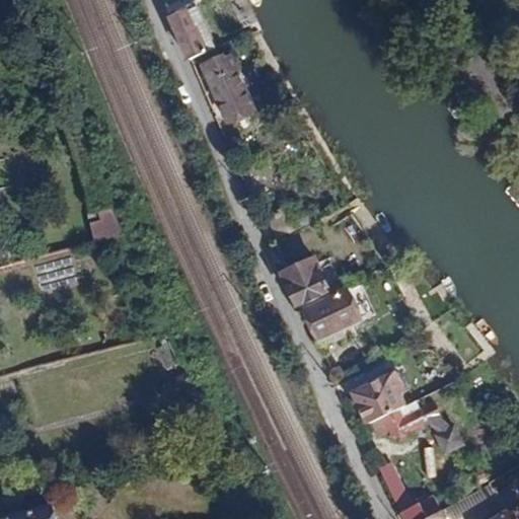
[(167,18),(187,60),(189,59),(205,51),(207,50),(216,46),(198,6),(189,10),(189,9),(188,7),(184,8),(169,16),(166,17),(167,18)]
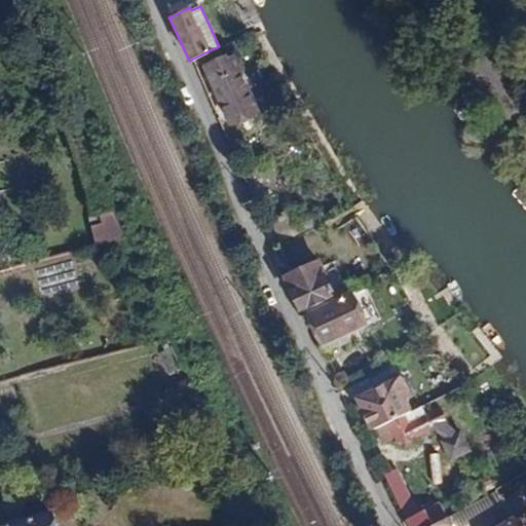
[(205,64),(201,65),(218,102),(224,114),(229,127),(233,125),(240,122),(250,118),(257,114),(261,113),(255,100),(250,87),(246,79),(240,68),(232,51),(229,52),(205,64)]
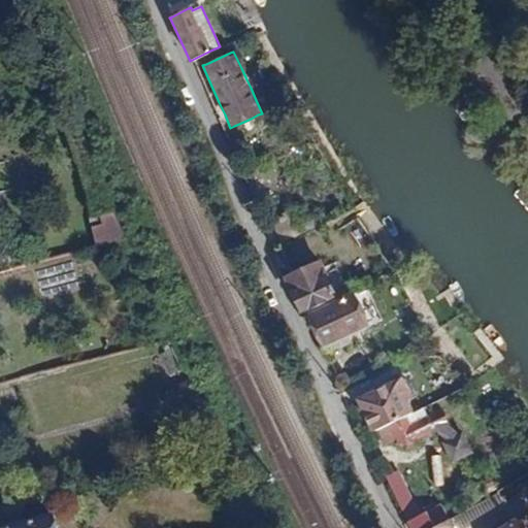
[(310,212),(293,221),(299,234),(317,226),(310,212)]
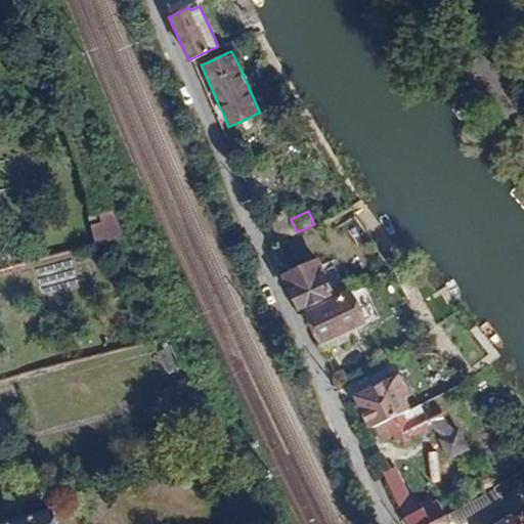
[(289,215),(269,224),(278,242),(297,232),(289,215)]
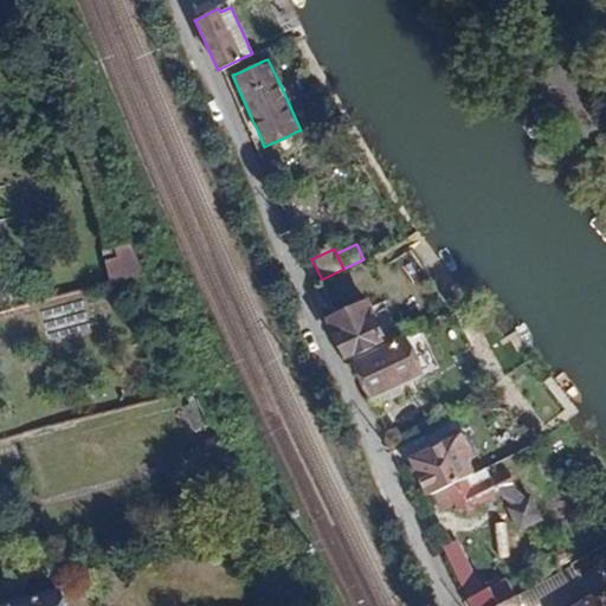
[(105,260),(110,283),(141,277),(136,255),(105,260)]
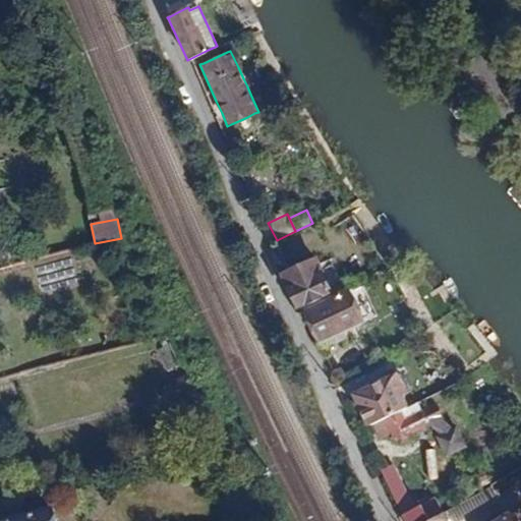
[(317,255),(279,272),(296,311),(335,294),(317,255)]
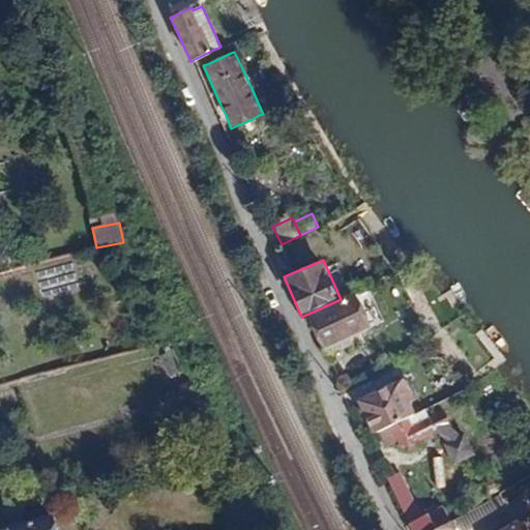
[(75,262),(35,271),(42,299),(82,290),(75,262)]
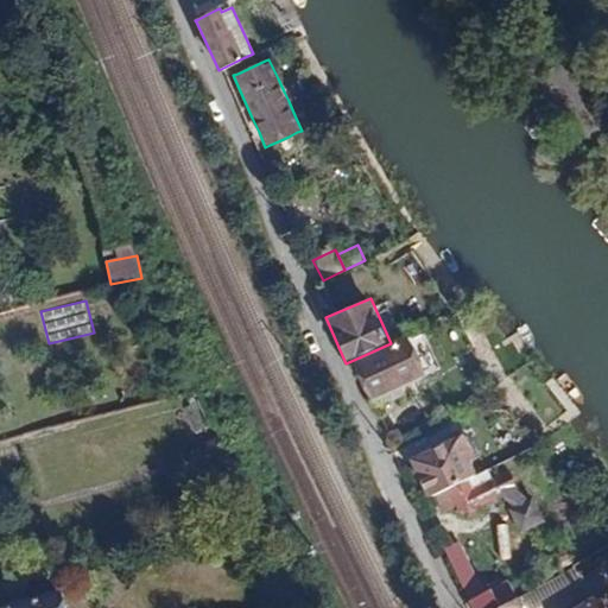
[(411,340),(354,365),(371,403),(428,377),(411,340)]
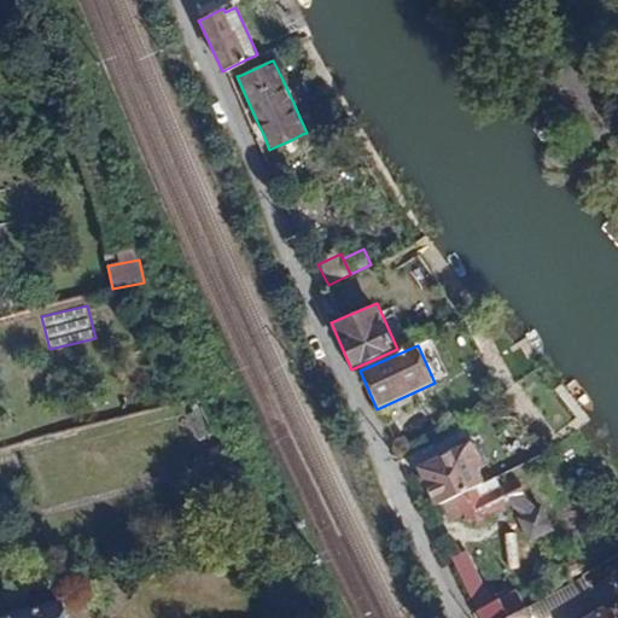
[(465,429),(414,455),(439,505),(455,496),(493,477),(465,429)]
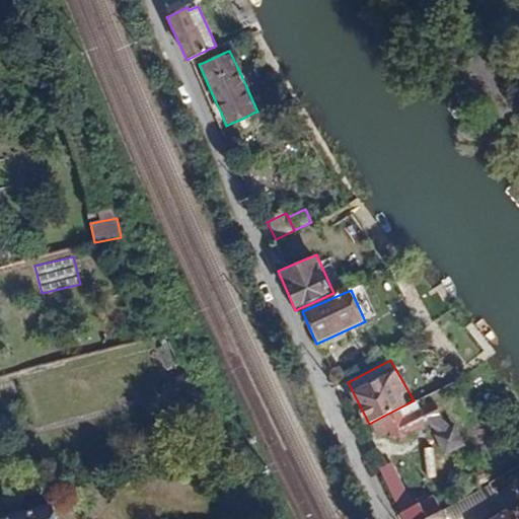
[(385,423),(374,428),(380,438),(389,433),(394,443),(427,429),(431,426),(441,422),(435,408),(420,415),(415,402),(414,400),(382,417),(385,423)]
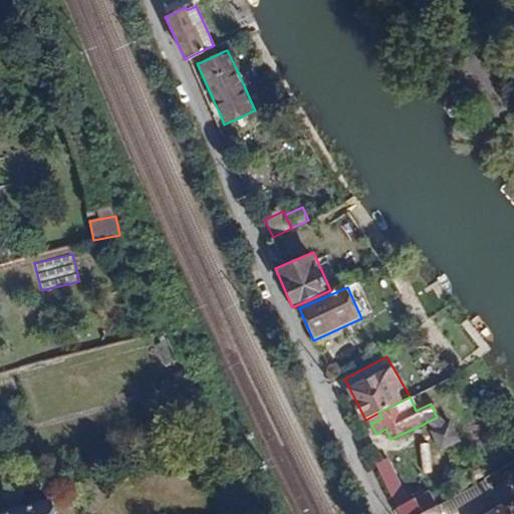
[(427,422),(442,453),(463,444),(453,423),(445,425),(440,416),(427,422)]
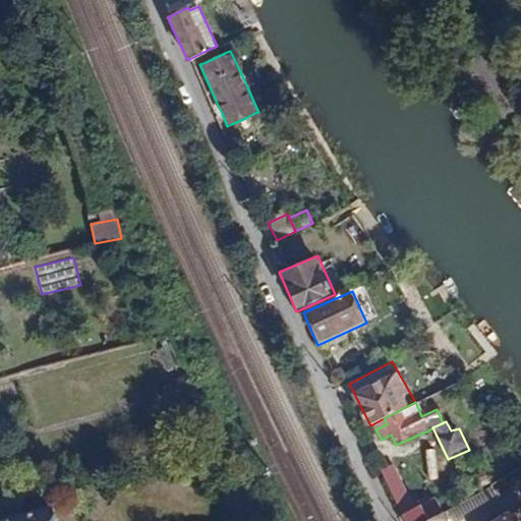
[(11,497),(0,499),(0,516),(15,513),(11,497)]
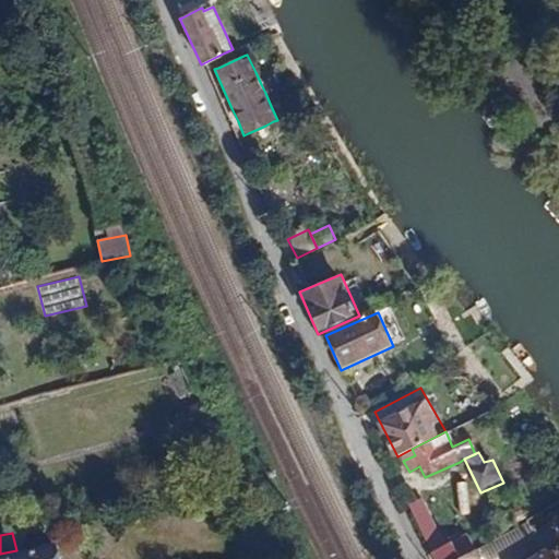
[(62,558),(59,542),(0,555),(0,558),(62,558)]
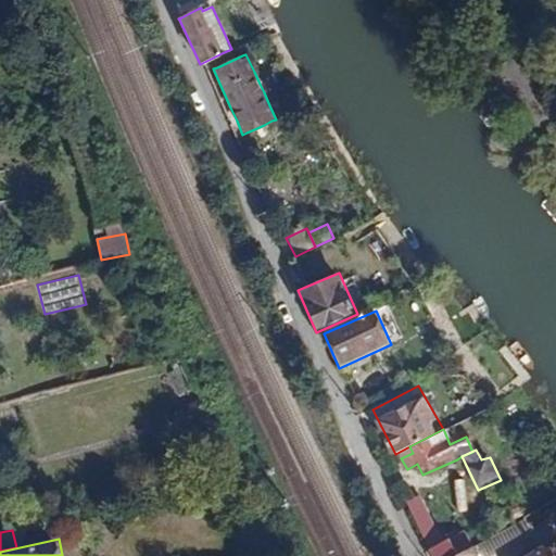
[(552,555),(545,545),(543,542),(519,555),(552,555)]
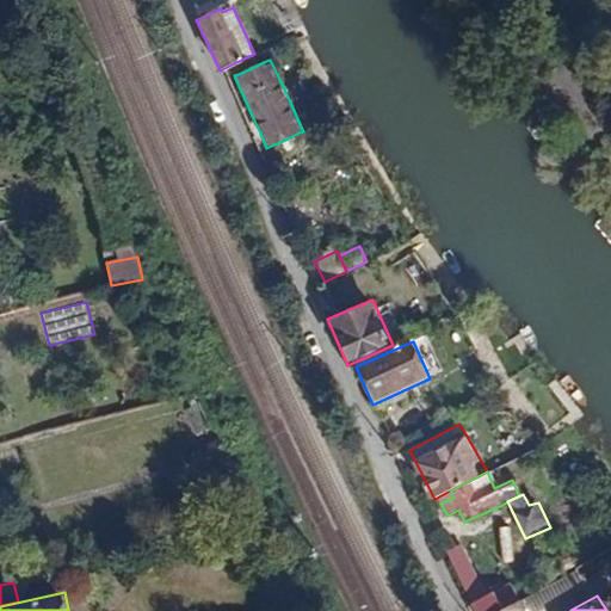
[(504,610),(497,597),(470,610),(504,610)]
